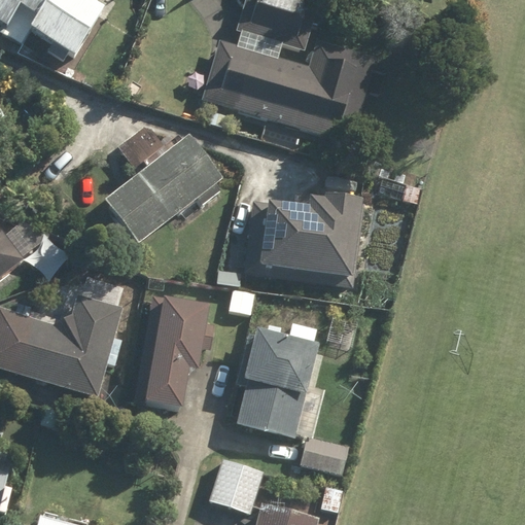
[(23,7),(38,18),(31,28),(76,59),(114,1),(112,0),(0,0),(0,23),(8,29),(23,7)]
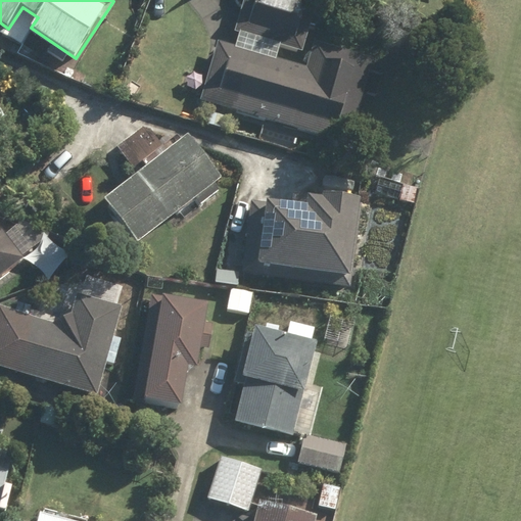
[(240,0),(211,102),(334,138),(342,109),(358,114),(374,57),(317,41),(309,69),(274,59),(278,44),(301,51),(306,34),(316,0),(240,0)]
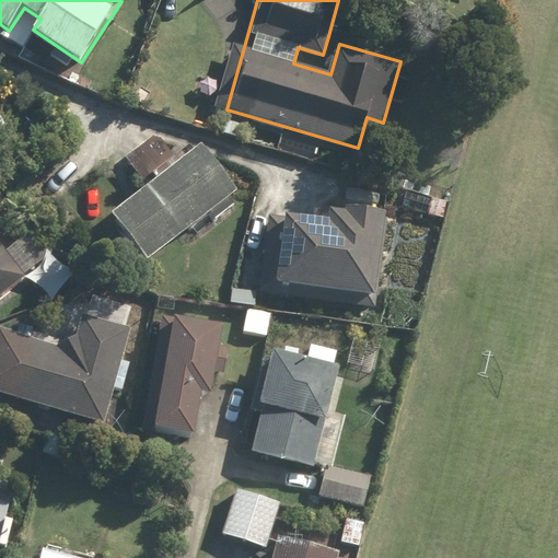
[(178,155),(160,132),(124,162),(143,186),(178,155)]
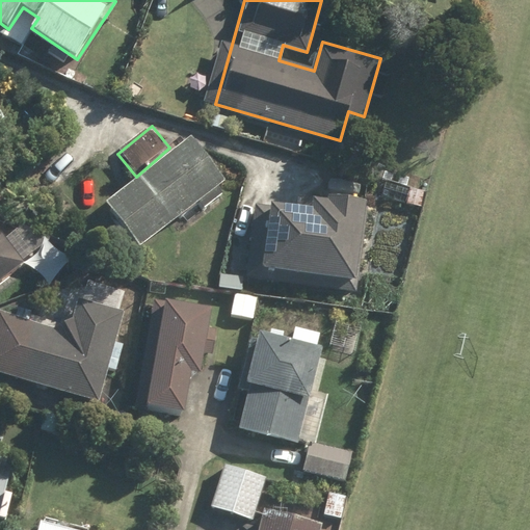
[(229,179),(192,137),(111,209),(148,250),(229,179)]
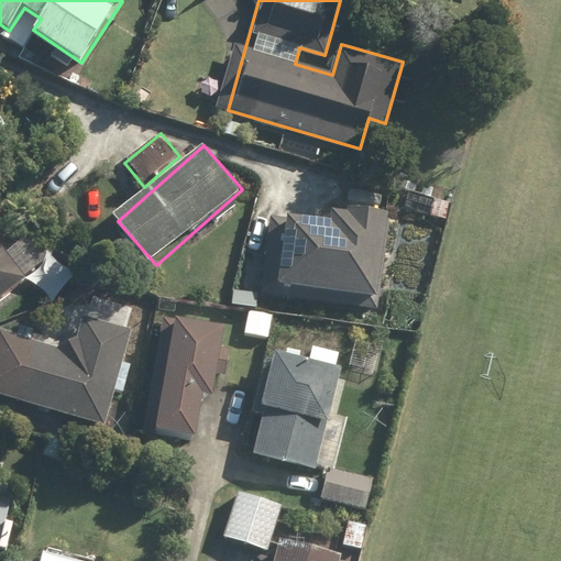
[(266,208),(262,294),(383,300),(387,215),(266,208)]
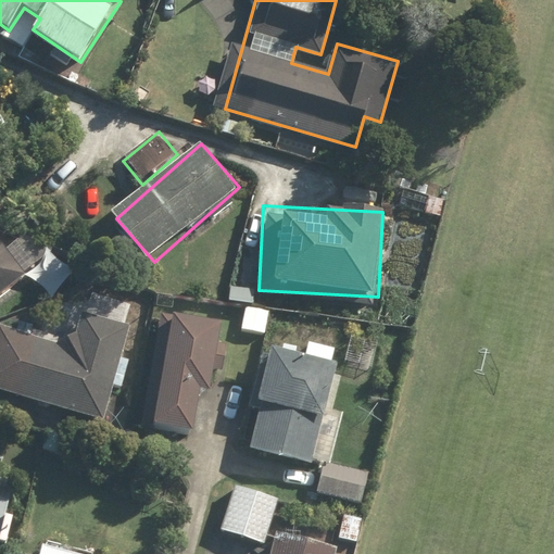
[(0,302),(29,279),(0,242),(0,302)]
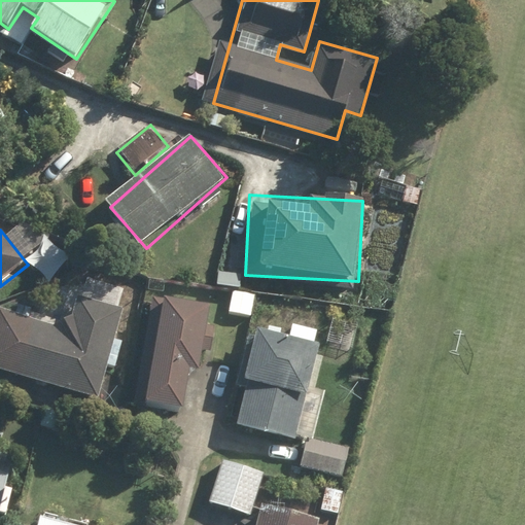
[(0,372),(97,398),(123,306),(78,294),(74,312),(61,308),(56,325),(0,310),(0,372)]
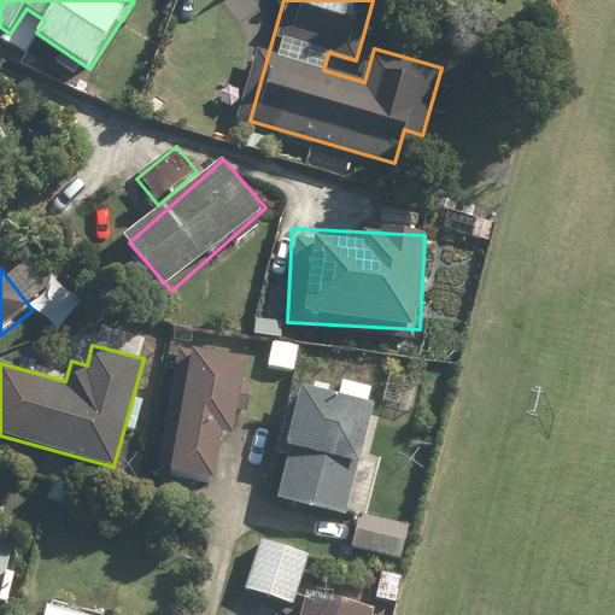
[(250,359),(177,349),(158,472),(230,482),(250,359)]
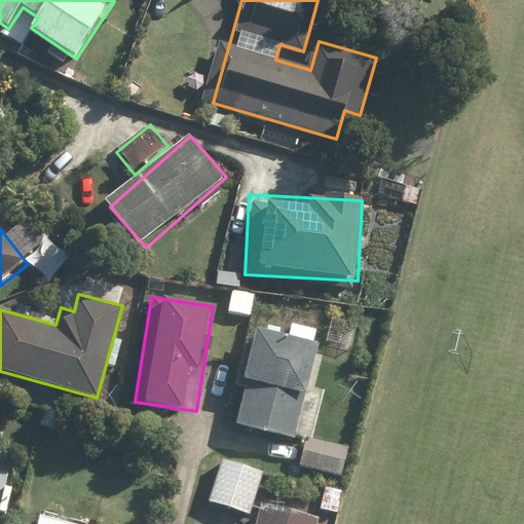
[(326,334),(255,314),(236,384),(245,386),(235,421),(297,439),(326,334)]
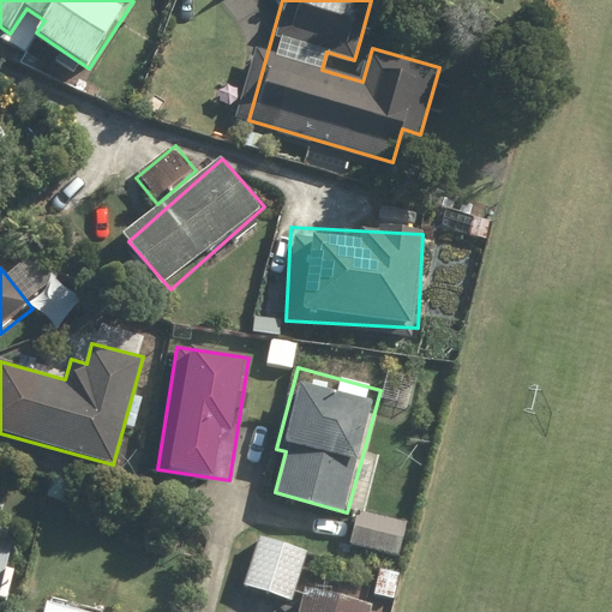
[(358,509),(349,543),(399,557),(408,523),(358,509)]
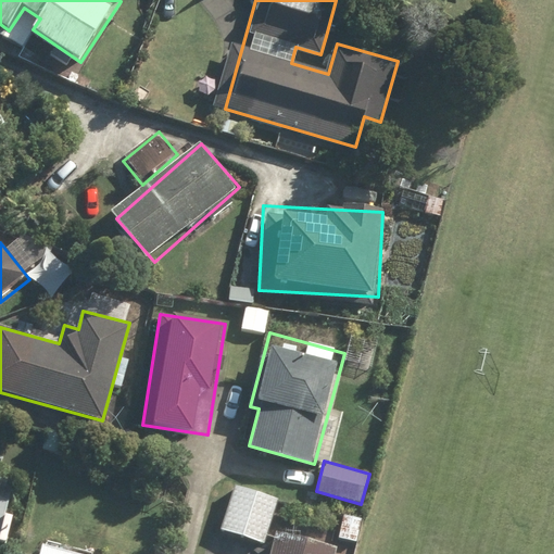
[(0,545),(10,549),(19,518),(5,515),(14,481),(0,477),(0,545)]
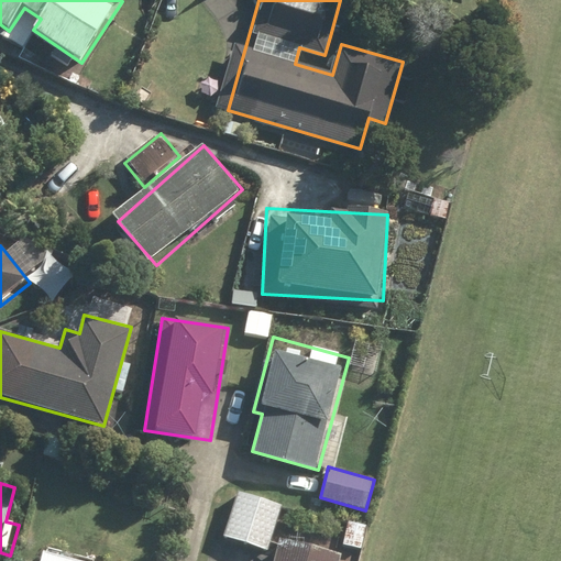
[(283,503),(235,488),(221,535),(268,549),(283,503)]
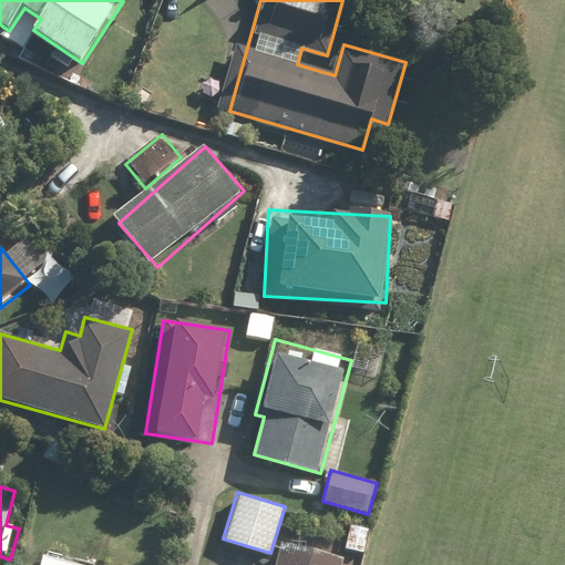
[(367,526),(348,523),(343,545),(361,550),(367,526)]
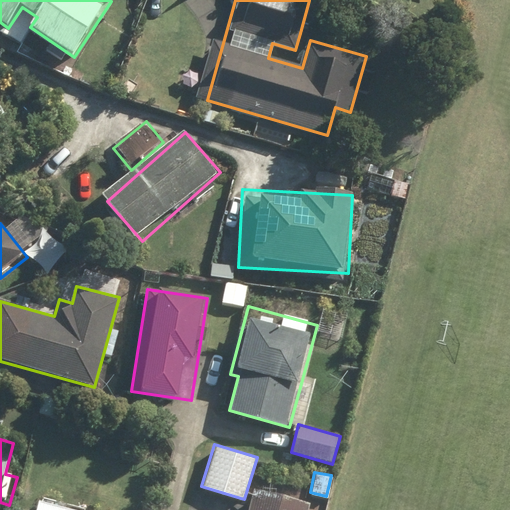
[(309,509),(312,503),(255,489),(249,509),(309,509)]
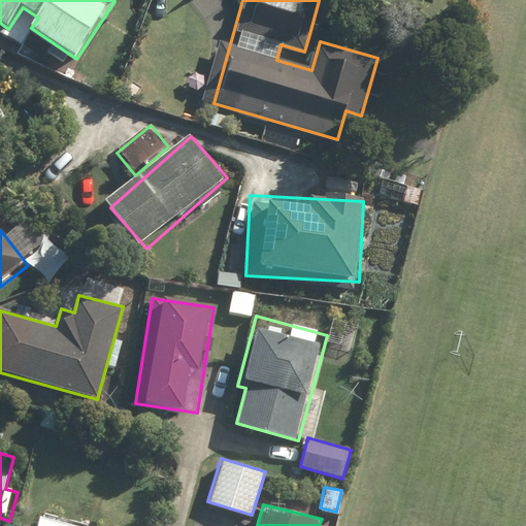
[(78,525),(39,516),(36,525),(78,525)]
